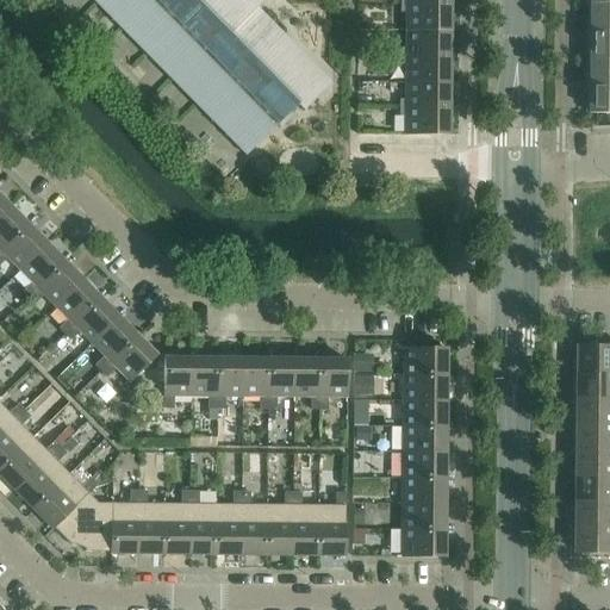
[(93,0),(246,155),(244,156),(246,157),(277,126),(279,130),(290,119),(286,116),(297,106),(303,112),(331,85),(330,83),(329,85),(255,11),(266,0),(93,0)]
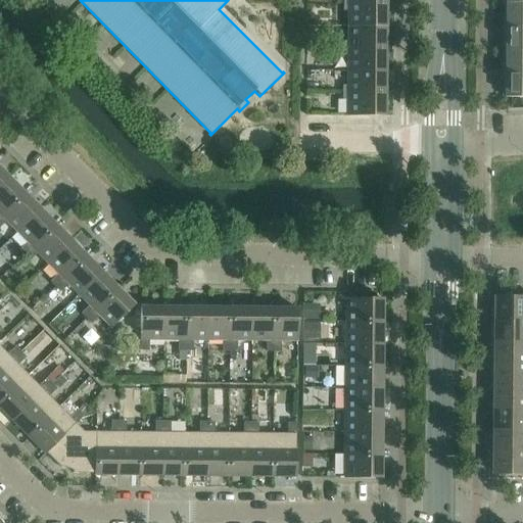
[(506,28),(522,27),(522,3),(507,4),(506,28)]
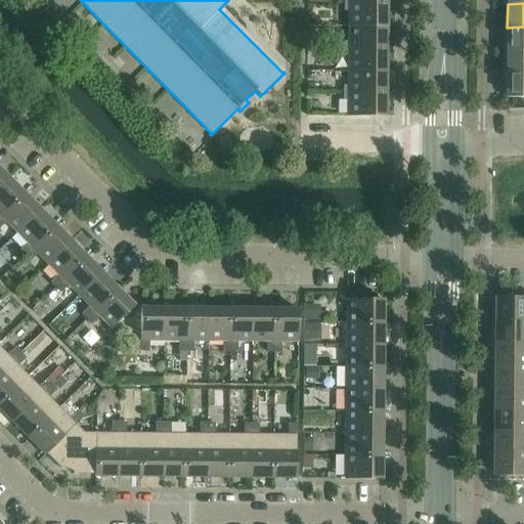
[(386,5),(344,4),(344,11),(349,11),(349,27),(386,28),(386,5)]
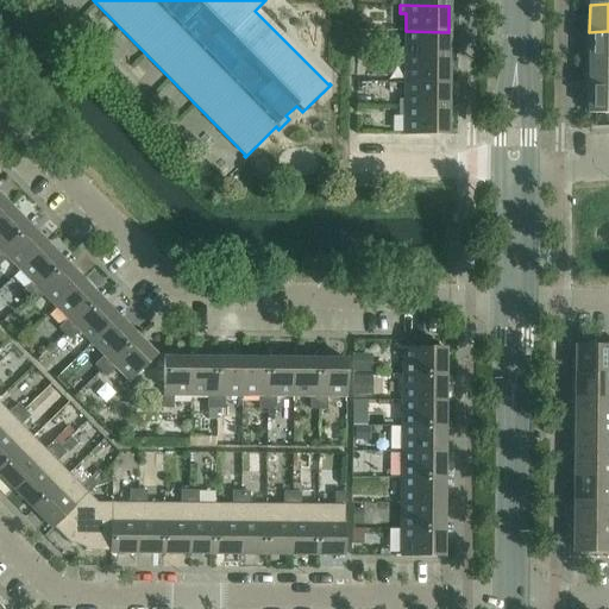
[(399,49),(399,57),(449,58),(449,32),(406,31),(405,49),(399,49)]
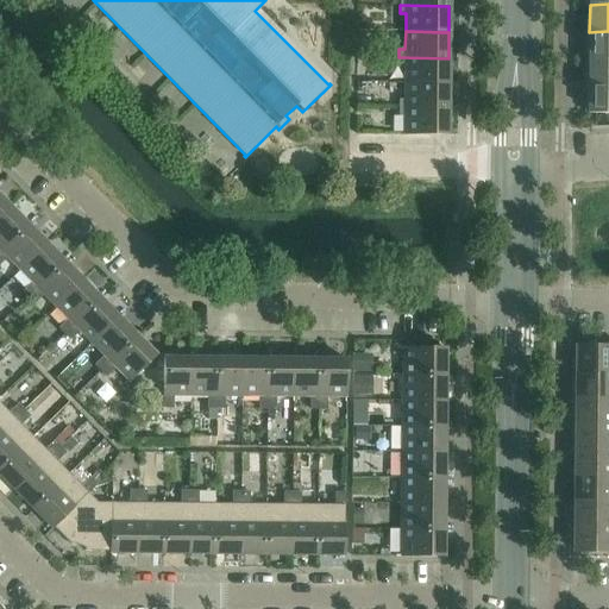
[(608,31),(589,32),(589,58),(608,58),(608,31)]
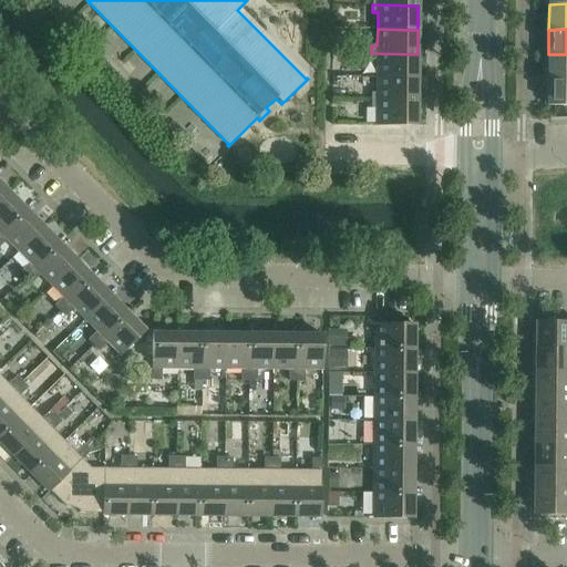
[(418,54),(371,53),(371,61),(377,61),(377,78),(418,78),(418,54)]
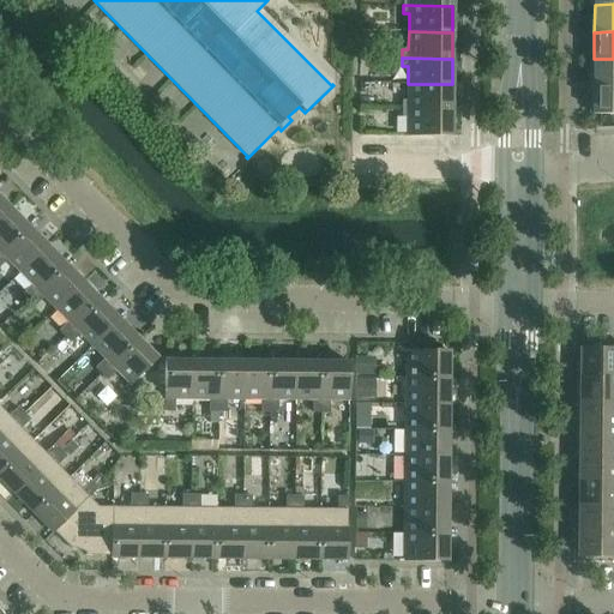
[(613,59),(594,59),(594,86),(613,86),(613,59)]
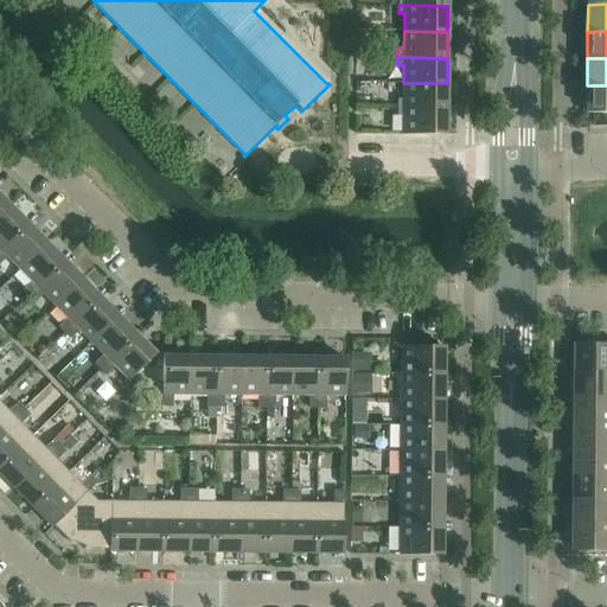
[(397,100),(397,108),(447,109),(447,83),(403,83),(403,100),(397,100)]
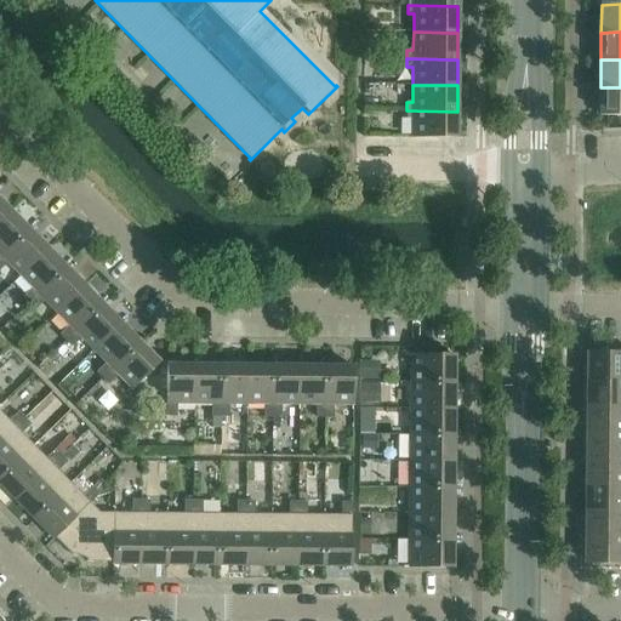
[(620,87),(600,87),(600,117),(620,117),(620,87)]
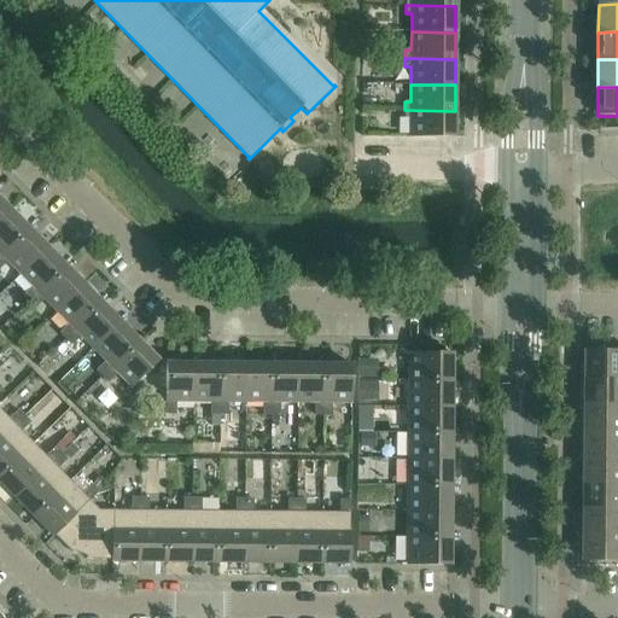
[(455,111),(404,110),(404,118),(410,118),(410,138),(454,138),(455,111)]
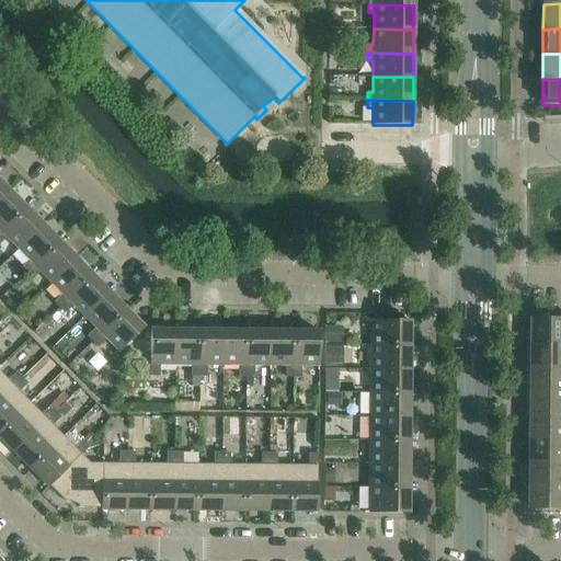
[(0,181),(0,199),(10,191),(0,181)]
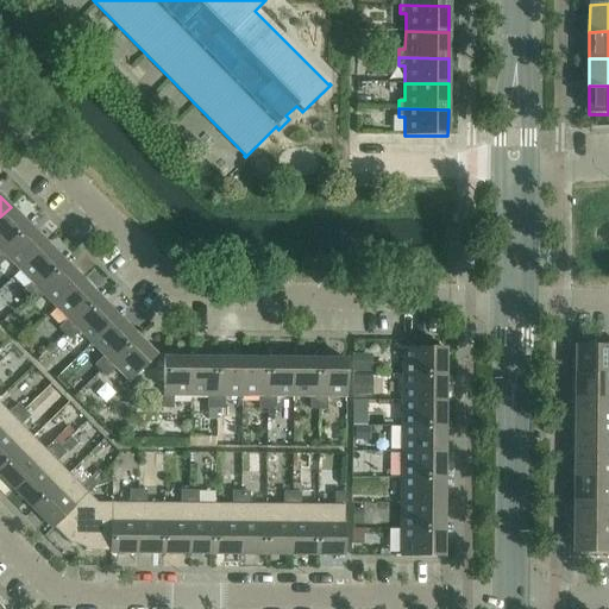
[(11,207),(0,217),(0,252),(29,226),(11,207)]
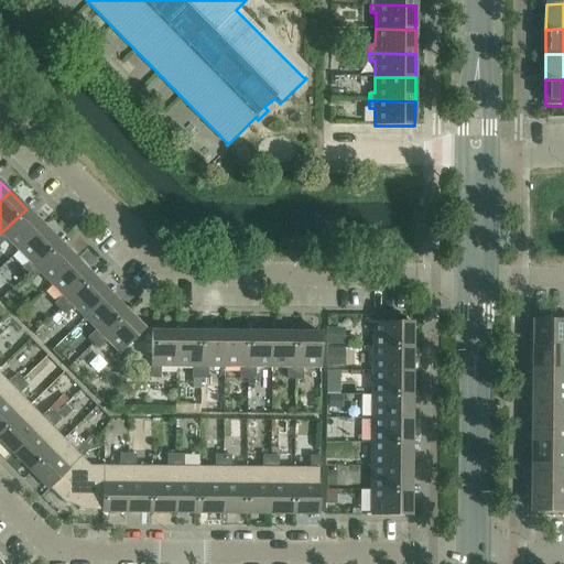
[(26,209),(0,234),(0,245),(6,239),(18,251),(43,226),(26,209)]
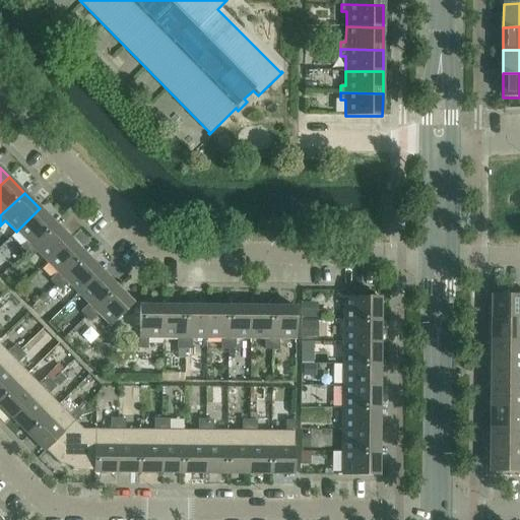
[(40,208),(16,232),(26,243),(19,250),(24,255),(55,224),(40,208)]
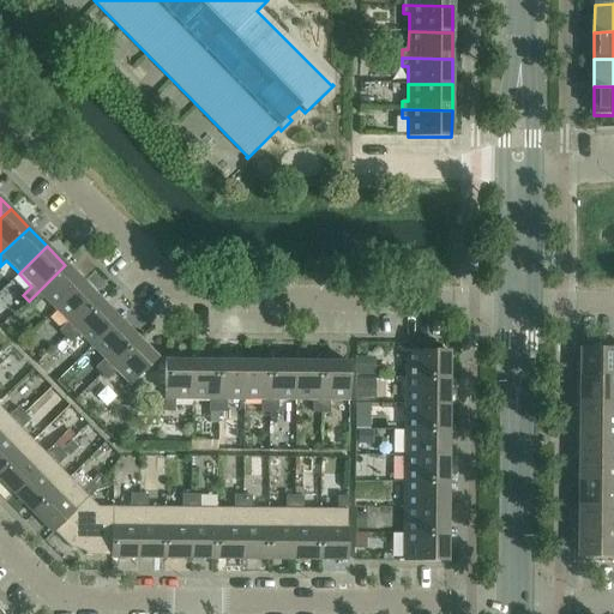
[(65,265),(29,301),(35,307),(43,299),(55,311),(83,283),(65,265)]
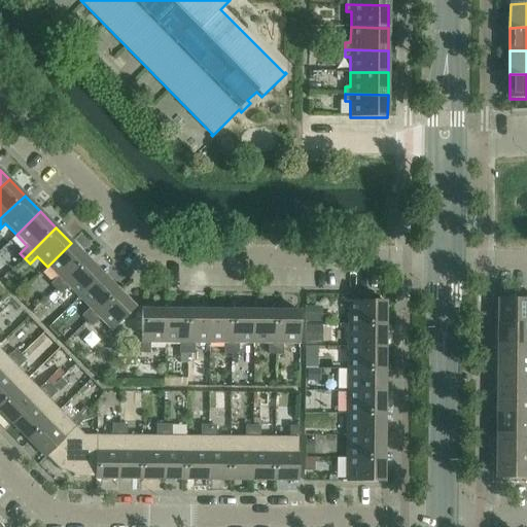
[(71,243),(47,267),(59,278),(50,285),(56,290),(88,259),(71,243)]
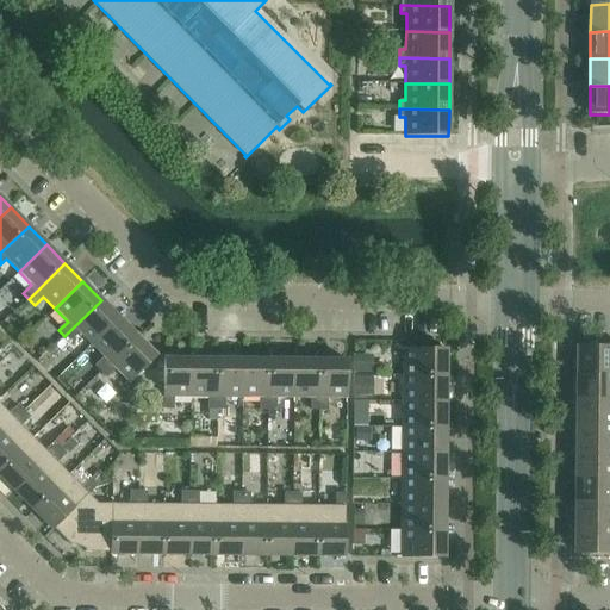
[(101,300),(64,336),(70,342),(79,332),(92,346),(119,318),(101,300)]
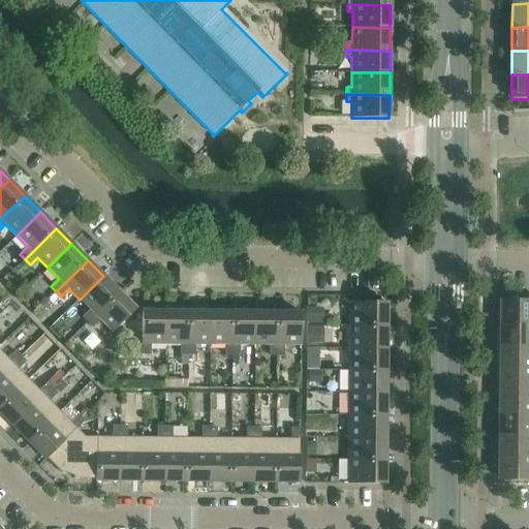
[(103,276),(80,300),(90,310),(83,318),(87,323),(119,292),(103,276)]
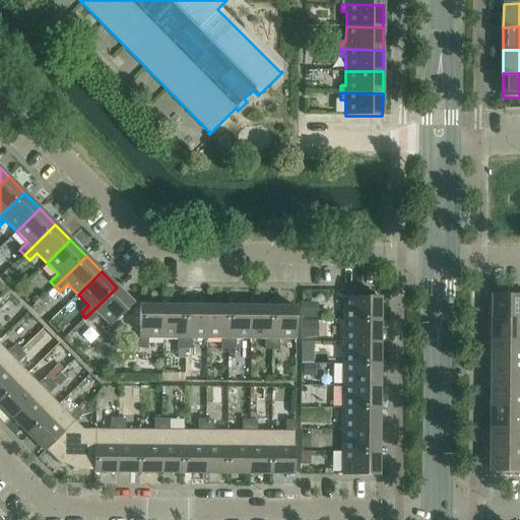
[(117,287),(85,318),(90,323),(99,315),(110,326),(133,304),(117,287)]
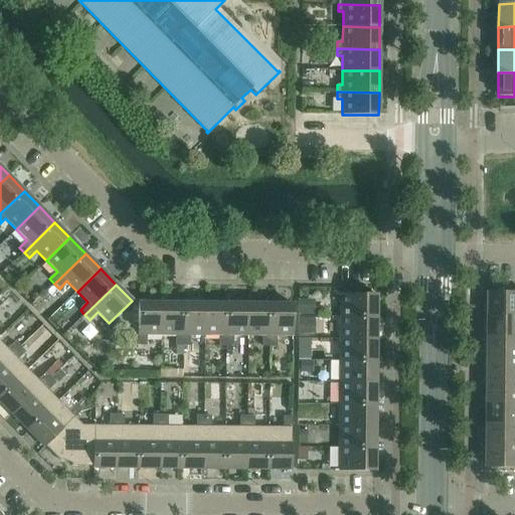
[(489,316),(492,316),(492,315),(514,315),(514,293),(490,293),(489,316)]
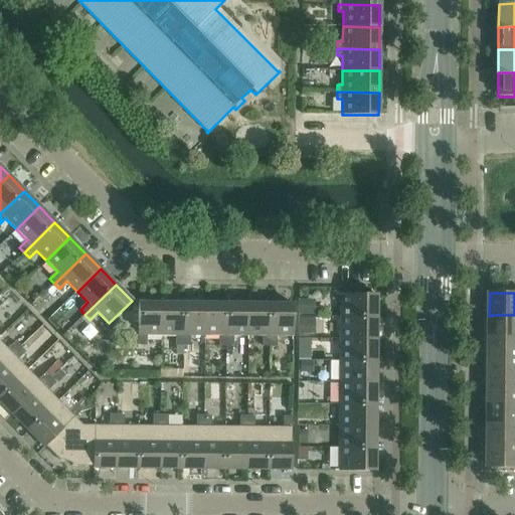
[(340,295),(340,318),(376,319),(376,296),(340,295)]
